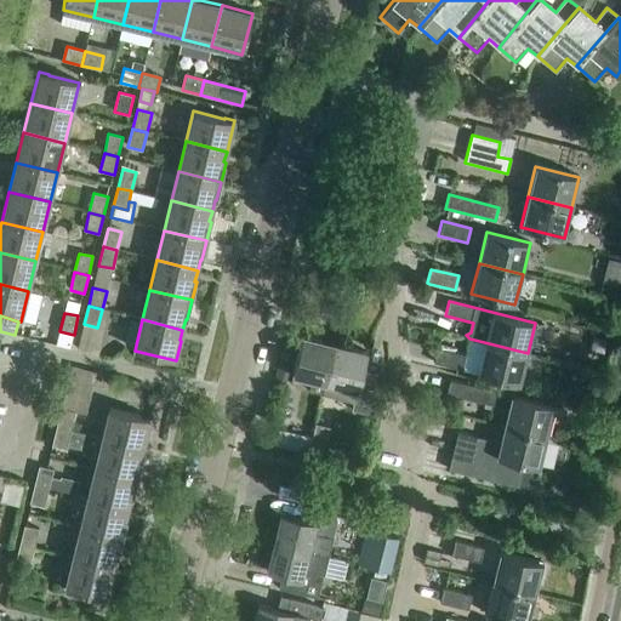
[(294,375),(325,383),(335,345),(302,336),(294,375)]
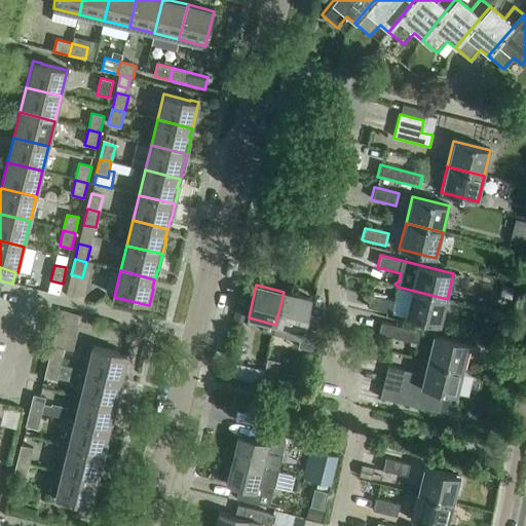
[(447,299),(410,290),(404,316),(441,326),(447,299)]
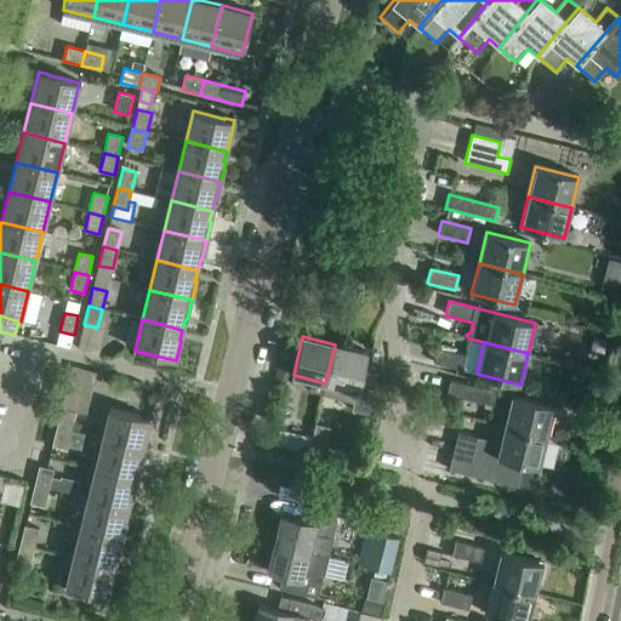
[(325,383),(322,394),(353,403),(352,410),(368,414),(377,375),(363,371),(368,353),(335,345),(325,383)]
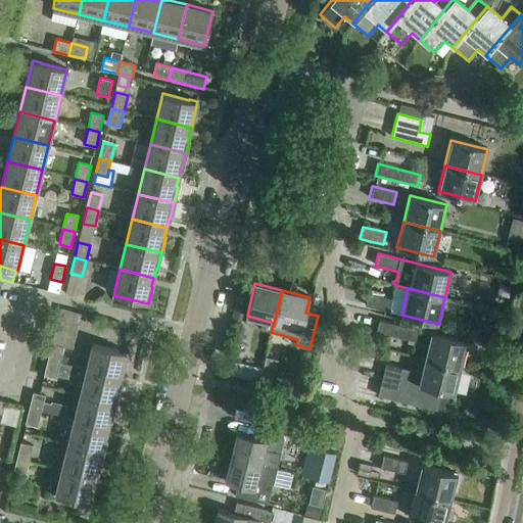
[(365,305),(388,312),(391,299),(368,293),(365,305)]
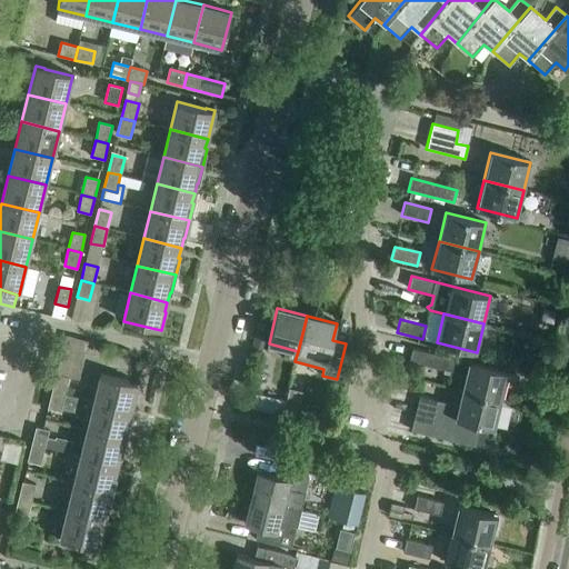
[(409,361),(453,372),(457,359),(412,348),(409,361)]
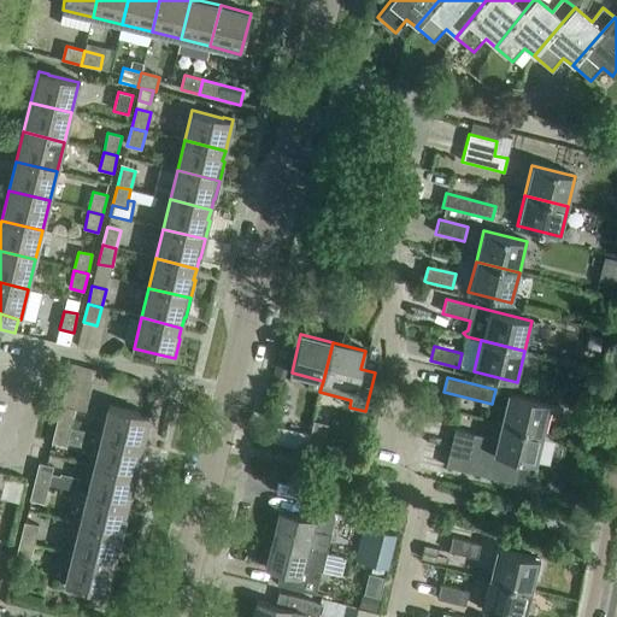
[(507,393),(500,423),(544,434),(551,404),(507,393)]
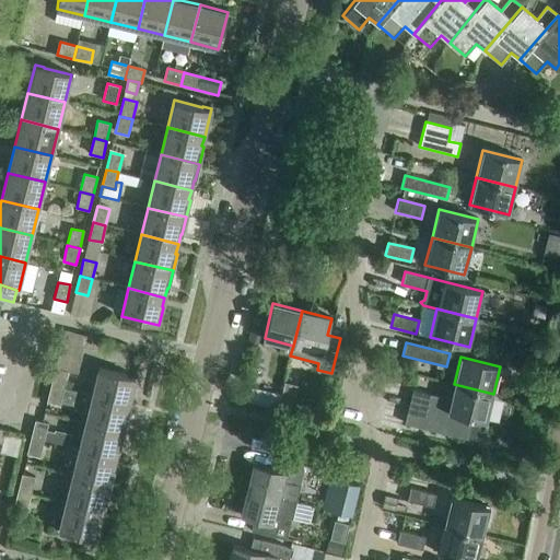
[(98,368),(92,396),(129,405),(131,395),(132,395),(137,376),(127,374),(127,375),(98,368)]
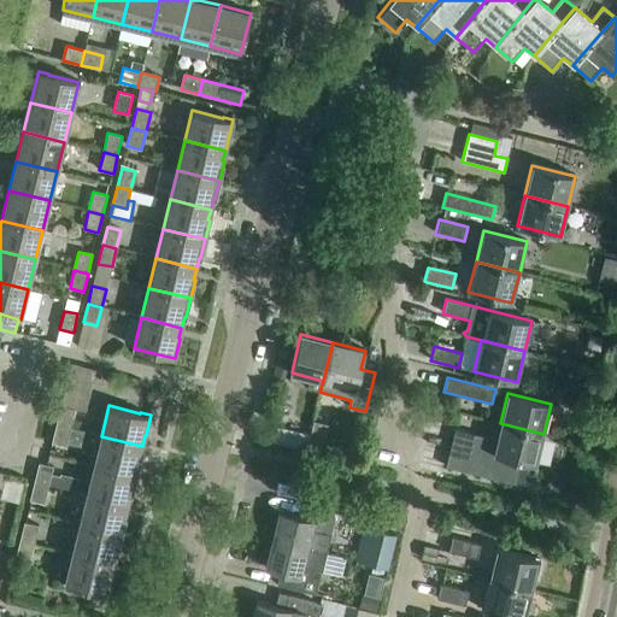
[(62,406),(57,425),(70,429),(75,410),(62,406)]
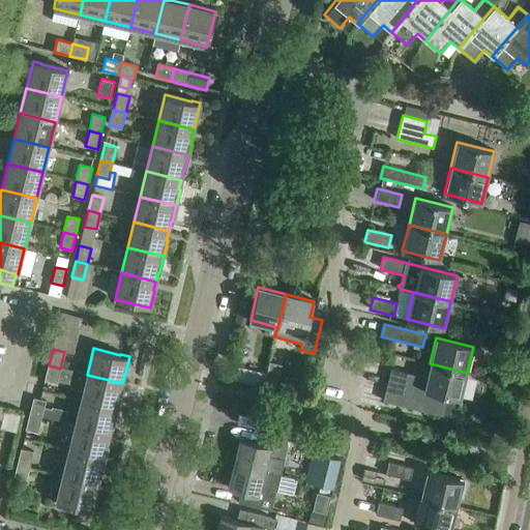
[(467,373),(430,363),(425,379),(415,376),(415,375),(391,369),(383,401),(443,416),(448,395),(461,399),(467,373)]
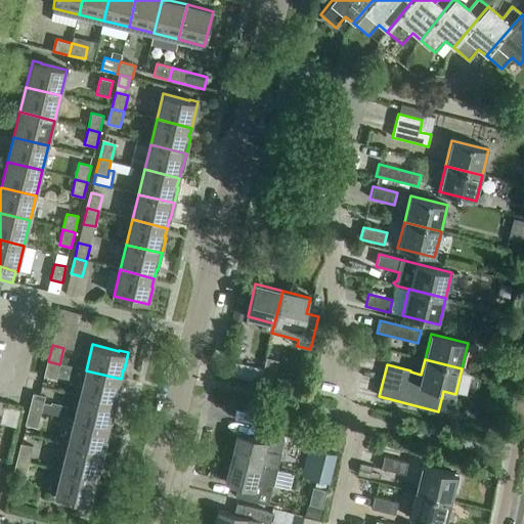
[(59,364),(48,361),(44,377),(55,380),(59,364)]
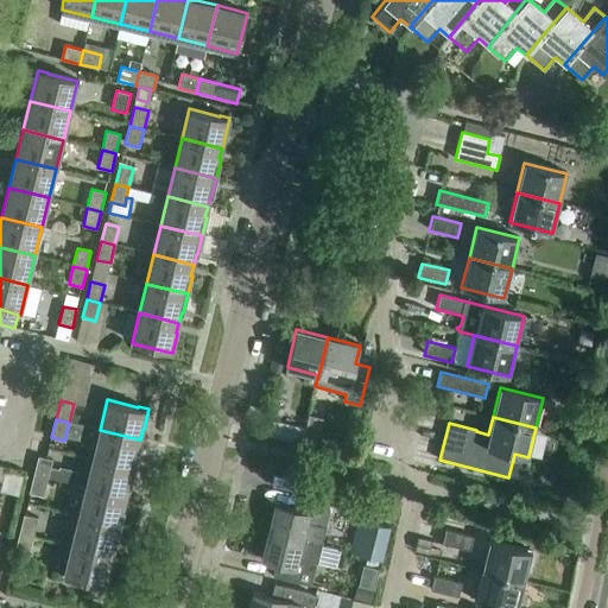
[(270,436),(302,443),(305,429),(273,420),(270,436)]
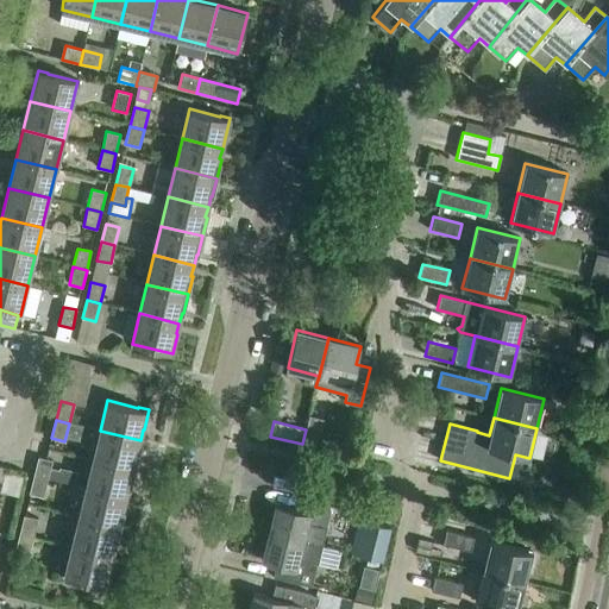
[(100,431),(93,459),(135,470),(139,451),(138,451),(140,440),(100,431)]
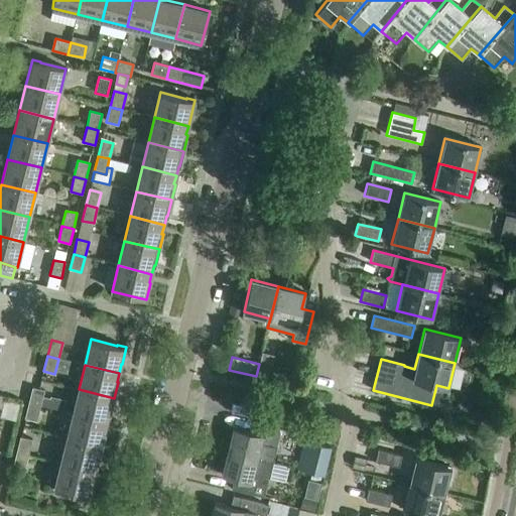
[(30,397),(29,403),(40,406),(44,390),(33,388),(30,397)]
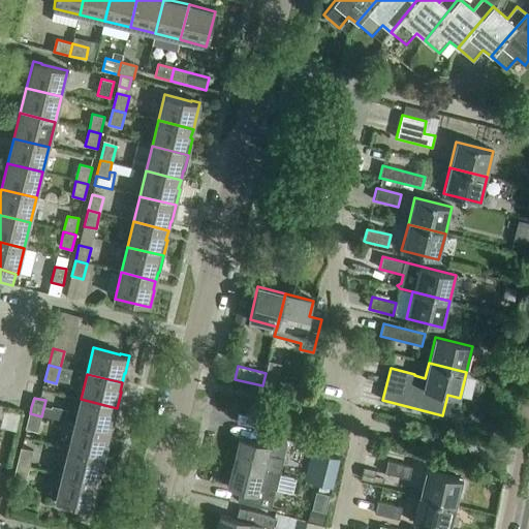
[(81,399),(74,425),(110,433),(112,424),(113,424),(117,408),(81,399)]
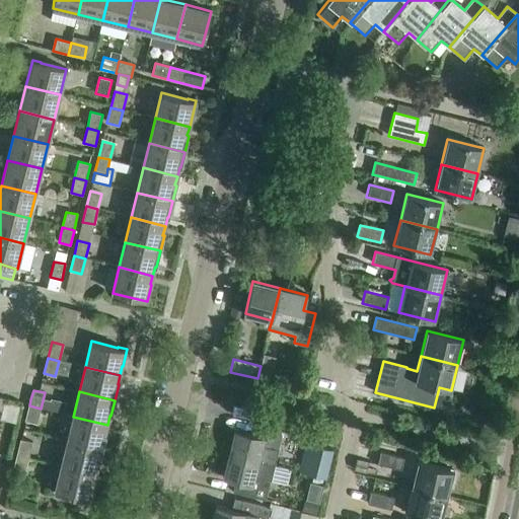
[(41,409),(29,405),(25,421),(36,424),(41,409)]
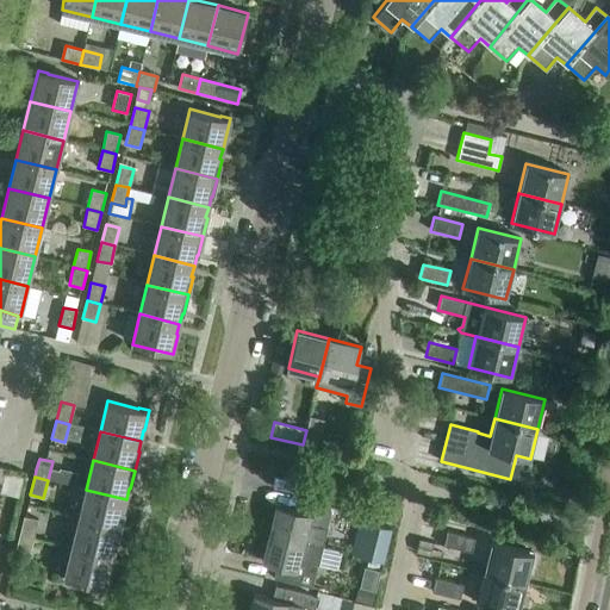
[(86,490),(79,518),(120,529),(125,510),(124,510),(126,499),(86,490)]
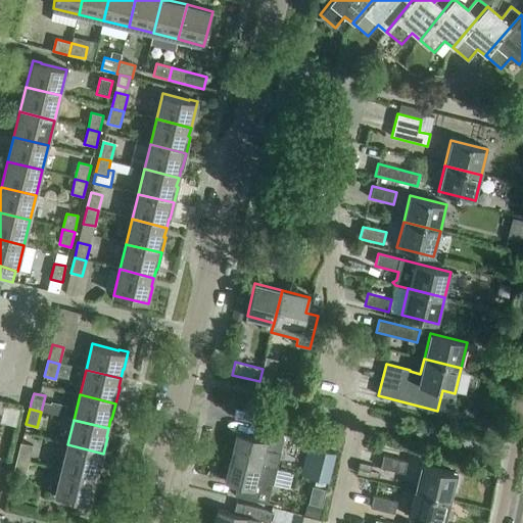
[(236,434),(231,458),(277,469),(281,454),(280,454),(285,434),(263,428),(259,439),(236,434)]
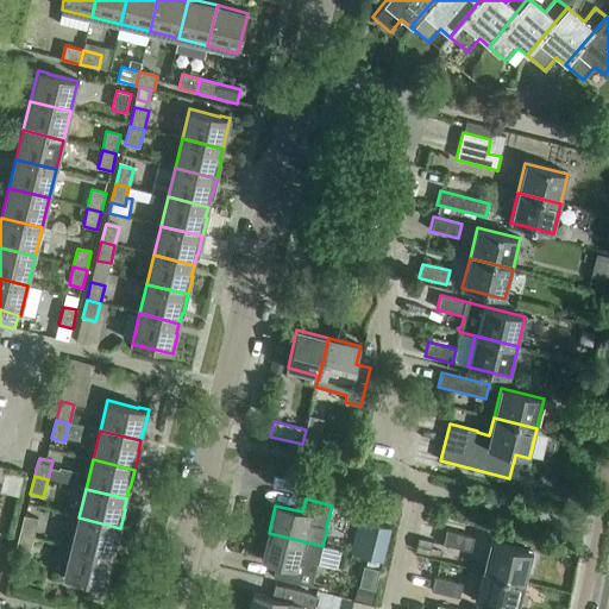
[(24,516),(19,534),(33,538),(38,519),(24,516)]
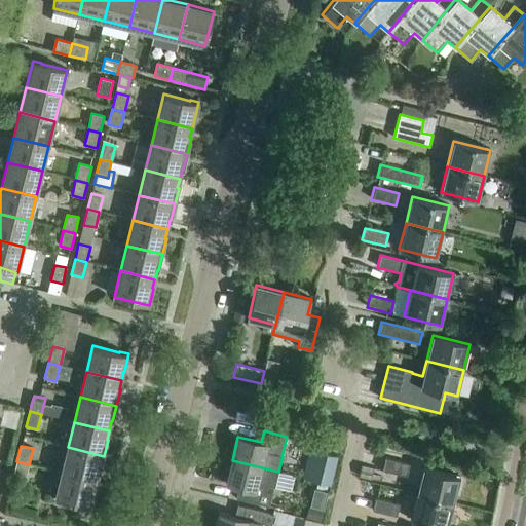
[(68,447),(62,472),(97,481),(99,472),(100,472),(104,456),(68,447)]
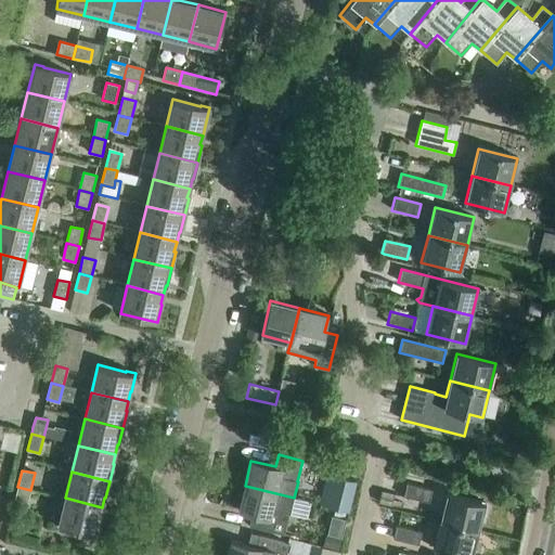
[(333,477),(325,505),(332,507),(346,510),(348,511),(355,482),(333,477)]
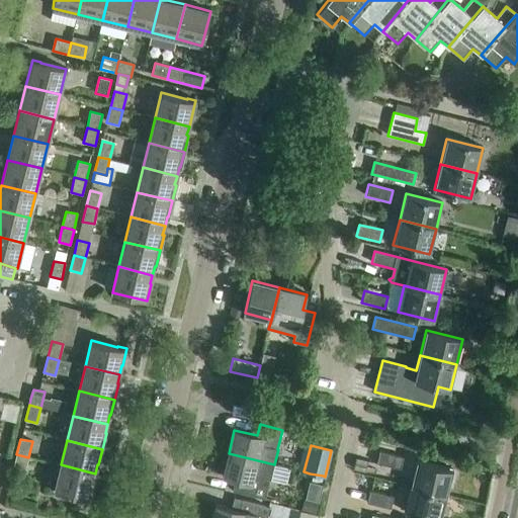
[(376,463),(400,469),(403,457),(379,451),(376,463)]
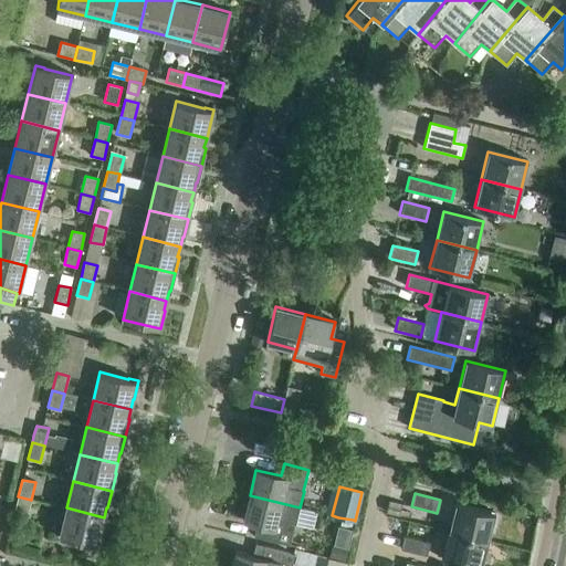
[(300,507),(250,495),(243,522),(258,525),(255,536),(254,535),(254,537),(290,545),(294,524),(295,524),(300,507)]
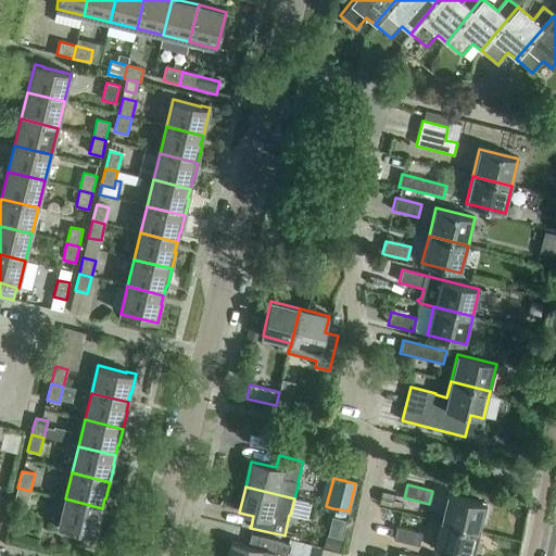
[(30,491),(17,488),(13,505),(26,508),(30,491)]
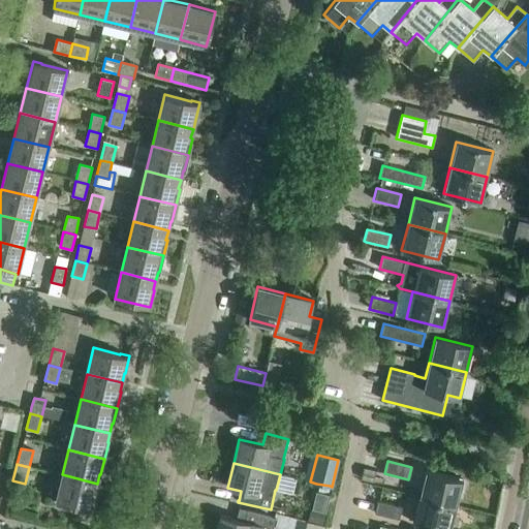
[(361,479),(373,483),(376,471),(364,468),(361,479)]
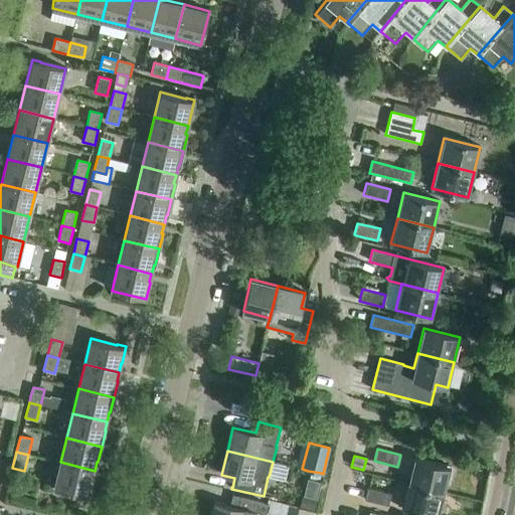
[(414,458),(408,484),(444,492),(451,467),(414,458)]
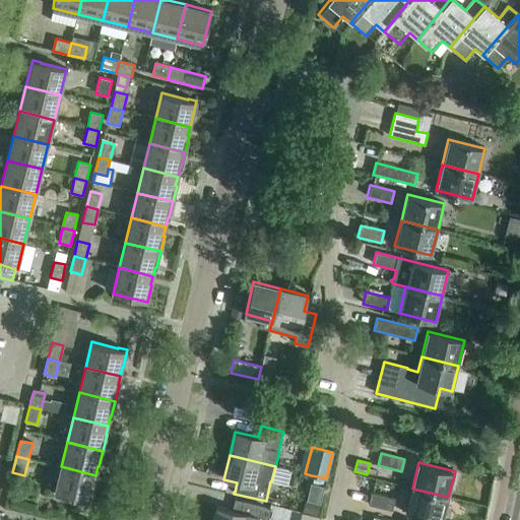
[(95,475),(61,466),(55,493),(80,499),(89,502),(93,484),(95,475)]
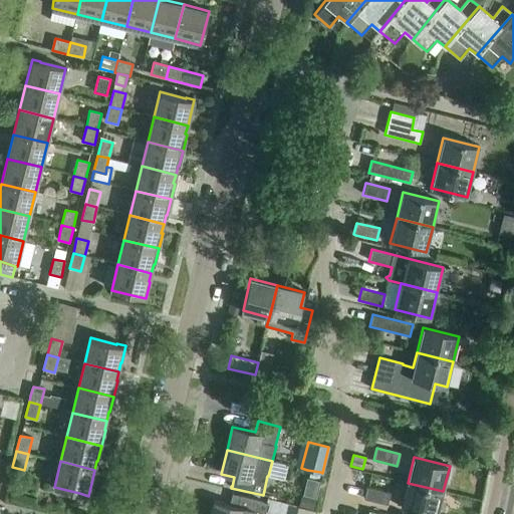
[(406,509),(404,513),(437,513),(443,491),(408,483),(401,508),(406,509)]
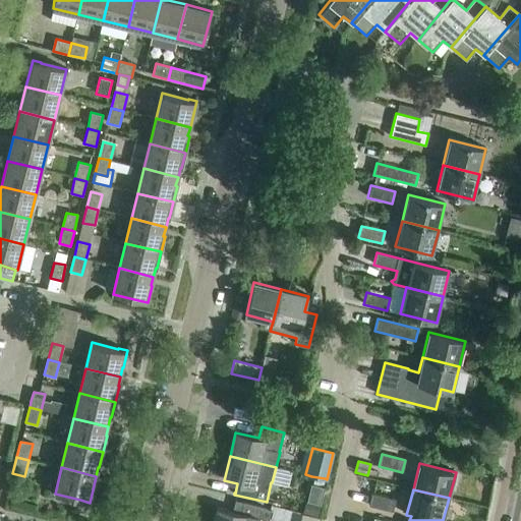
[(368,506),(393,512),(396,500),(371,494),(368,506)]
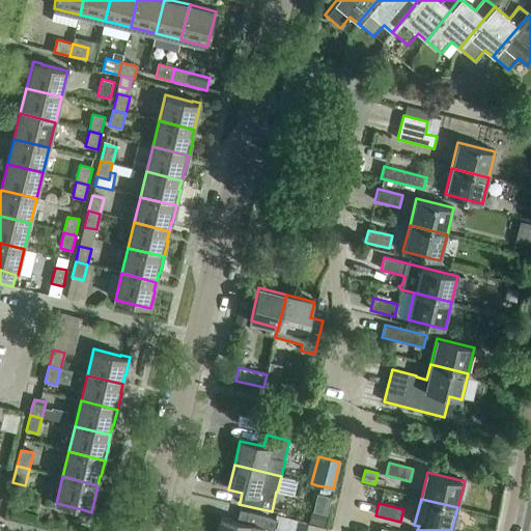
[(221,518),(217,530),(274,530),(276,521),(270,518),(247,512),(245,524),(221,518)]
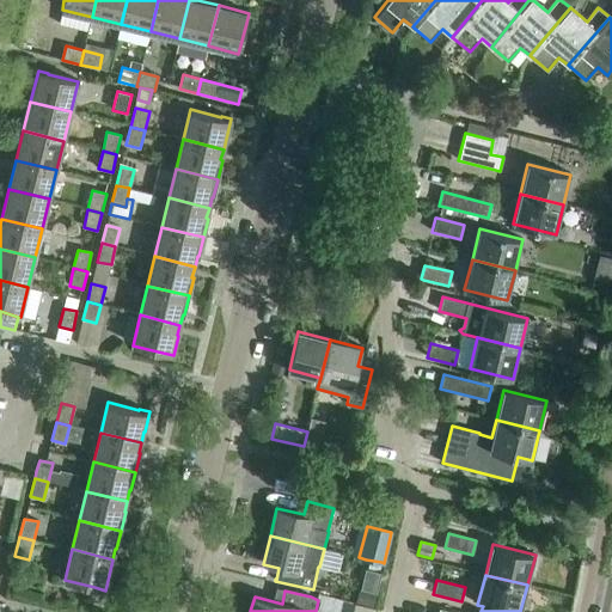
[(362,605),(374,609),(377,597),(365,593),(362,605)]
